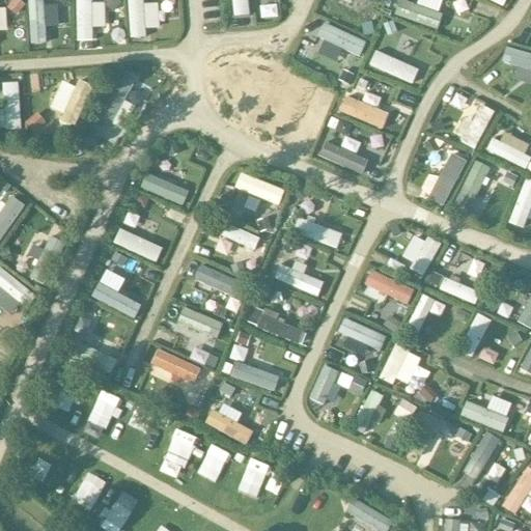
[(27,0),(29,44),(46,44),(46,27),(57,26),(56,0),(27,0)]
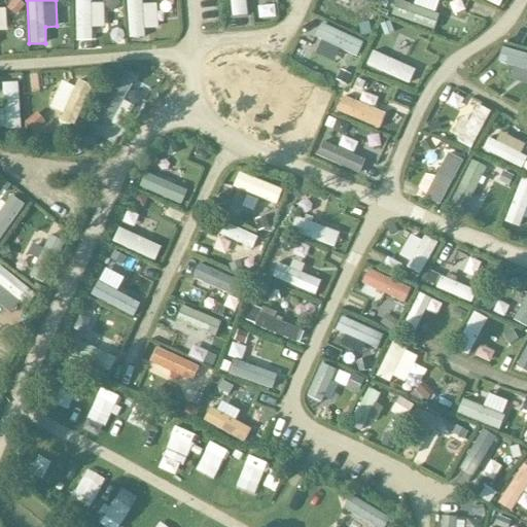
[(104,27),(103,3),(91,3),(91,0),(74,0),(76,41),(92,41),(92,28),(104,27)]
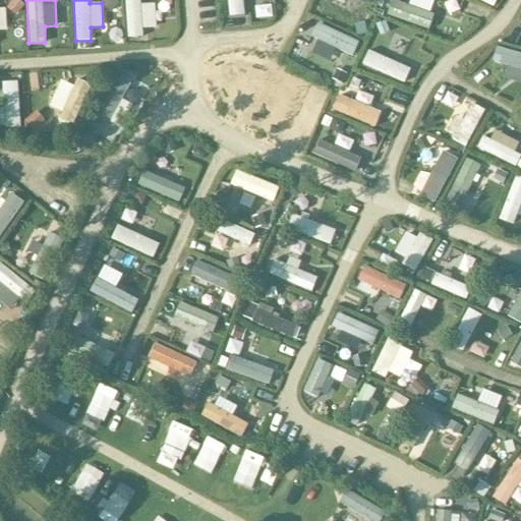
[(142,29),(155,27),(154,2),(140,3),(140,0),(124,0),(126,38),(142,37),(142,29)]
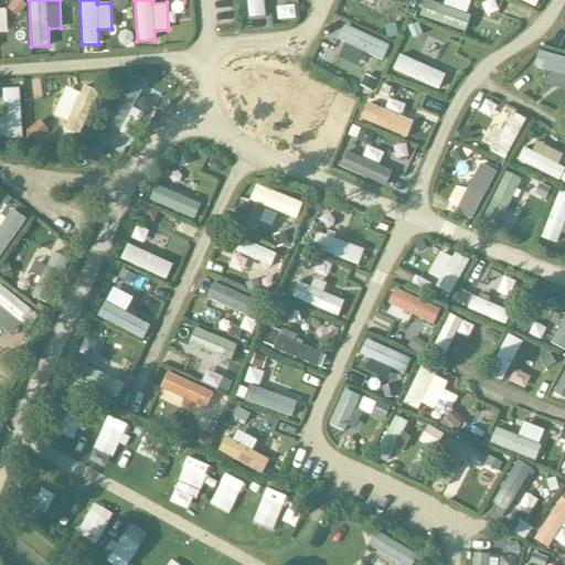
[(245,0),(247,17),(265,16),(264,0),(245,0)]
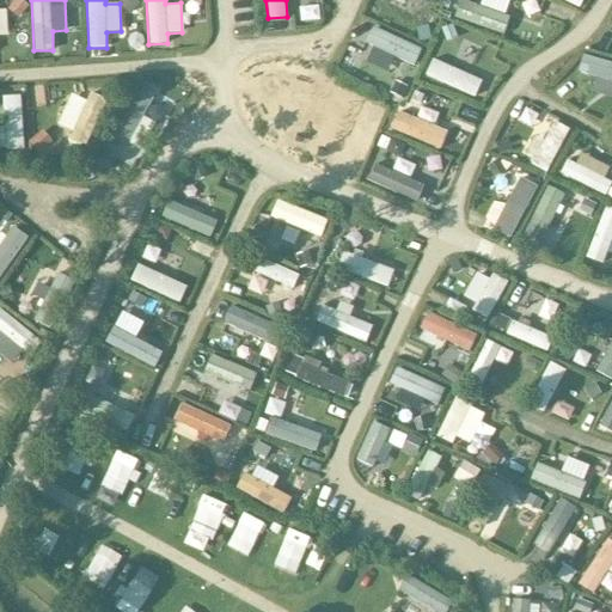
[(414,17),(421,0),(379,0),(380,0),(414,17)]
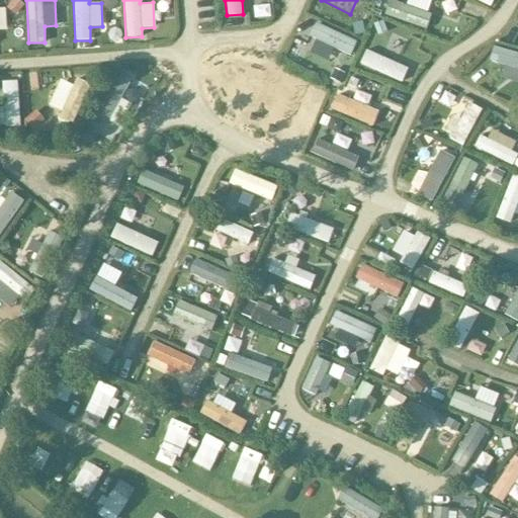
[(423,29),(433,0),(407,0),(406,4),(395,0),(387,0),(382,15),(423,29)]
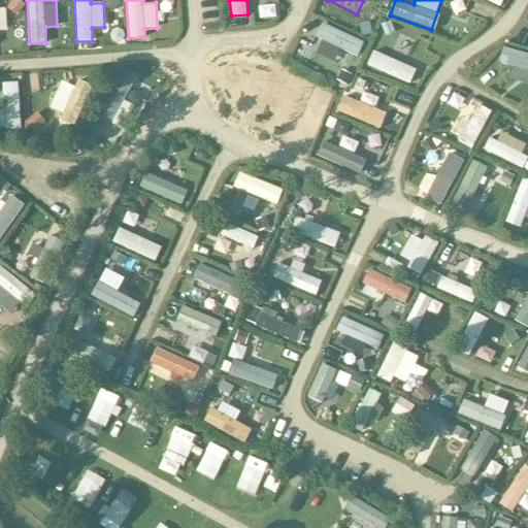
[(319,23),(314,38),(359,56),(365,41),(319,23)]
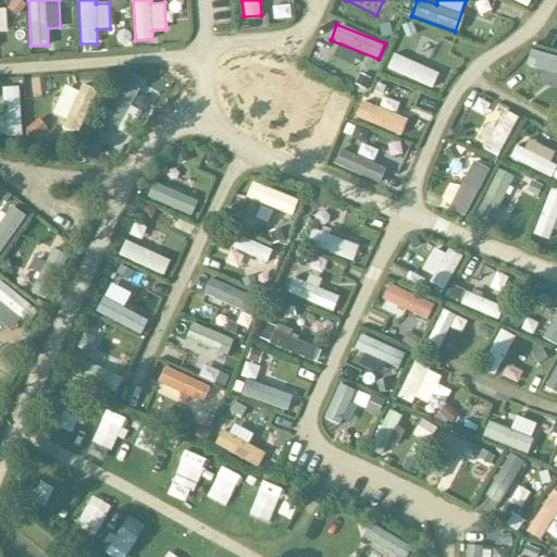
[(556,57),(530,48),(524,63),(556,74),(556,57)]
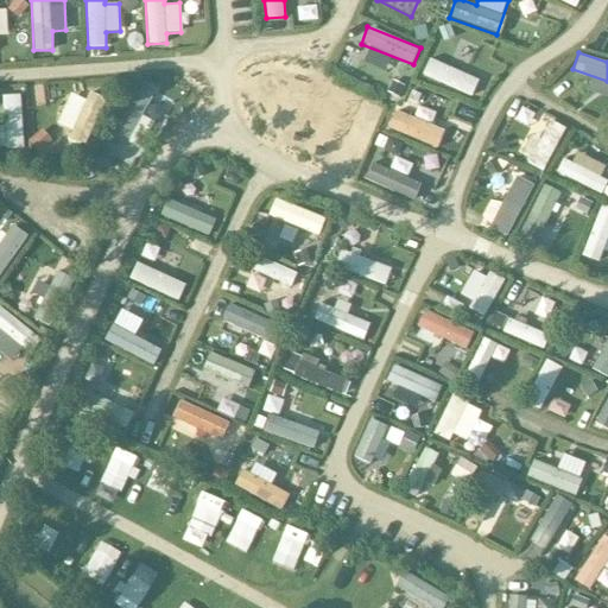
[(429,58),(422,76),(472,96),(479,80),(429,58)]
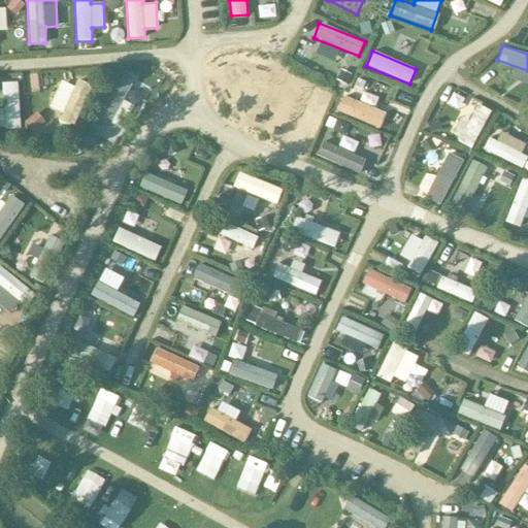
[(123,101),(130,81),(114,75),(98,121),(124,130),(133,104),(123,101)]
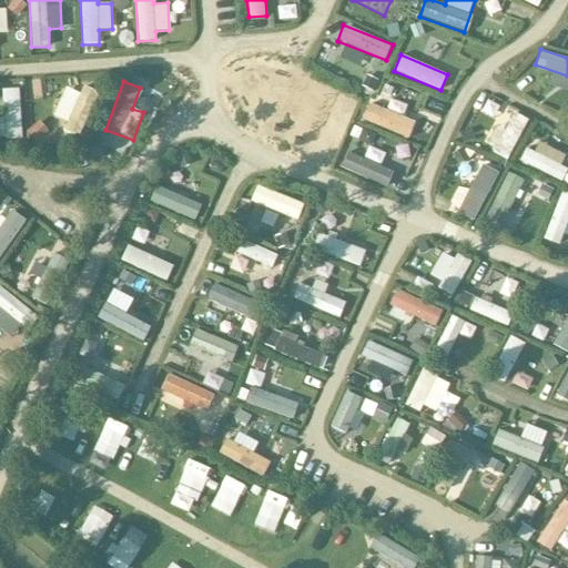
[(66,122),(62,130),(78,137),(99,92),(83,84),(80,93),(66,87),(52,115),(66,122)]
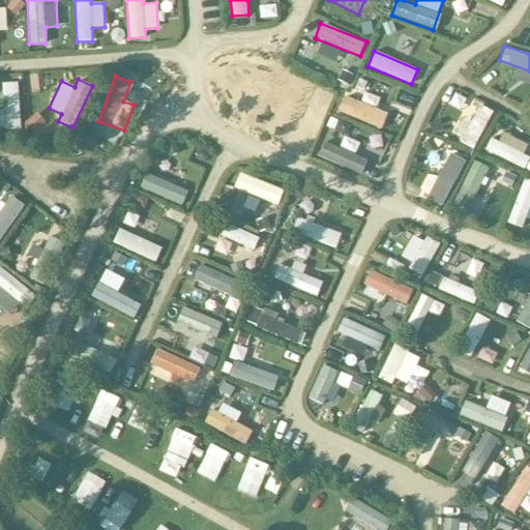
[(134,81),(125,100),(141,107),(149,87),(134,81)]
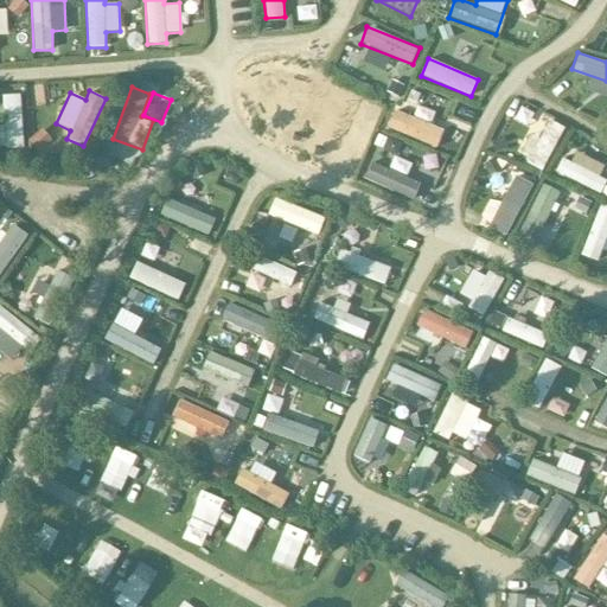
[(0,148),(23,148),(21,94),(1,95),(2,125),(0,125),(0,148)]
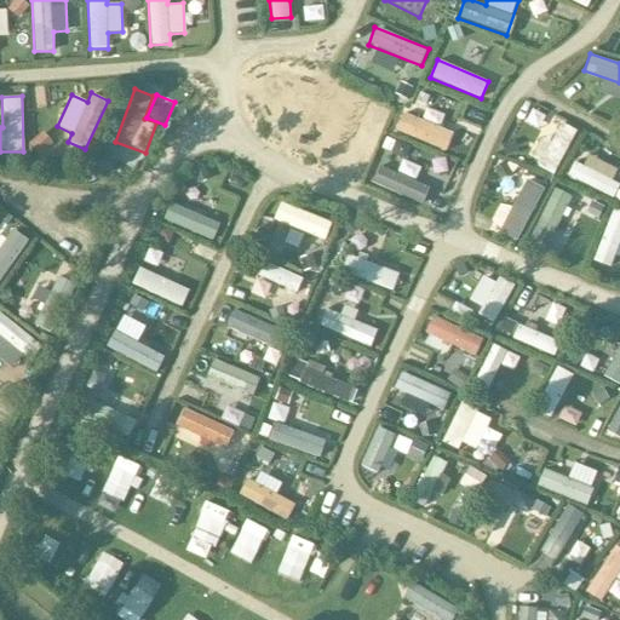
[(549,115),(529,158),(558,171),(578,128),(549,115)]
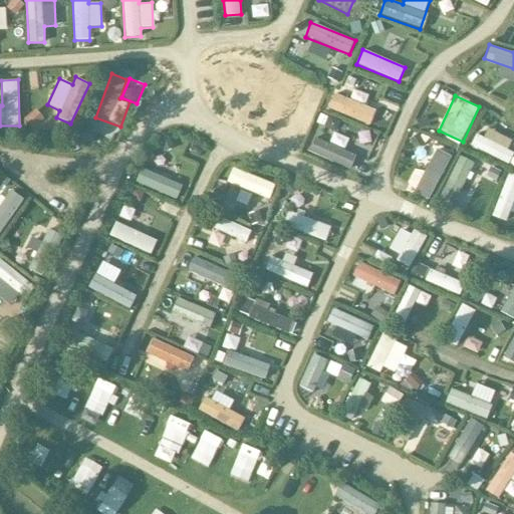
[(340,96),(334,111),(380,130),(386,114),(340,96)]
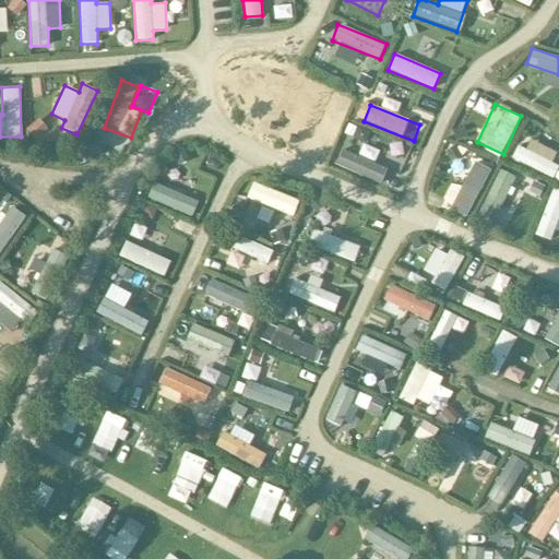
[(558,153),(525,135),(513,158),(552,179),(558,167),(558,153)]
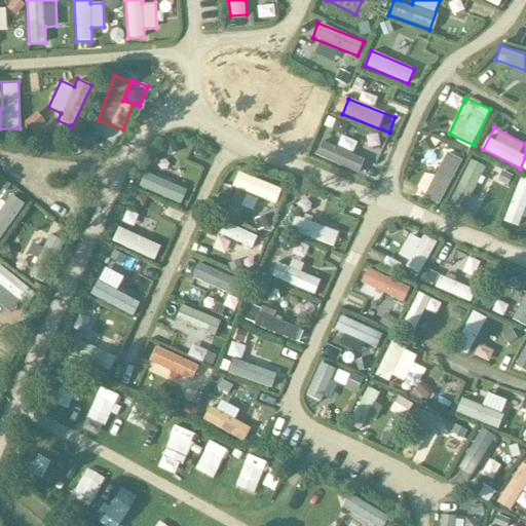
[(315,154),(360,175),(366,160),(323,140),(315,154)]
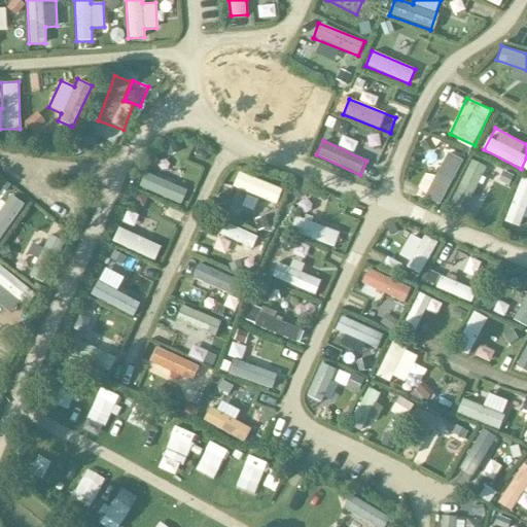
[(434,176),(425,172),(415,192),(441,204),(462,159),(447,150),(434,176)]
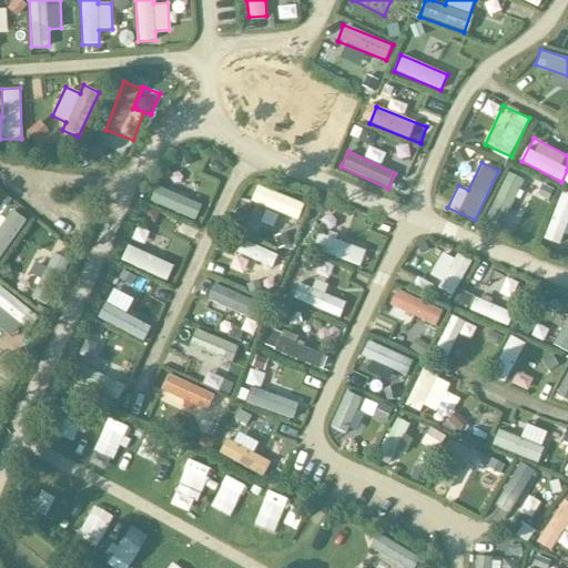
[(485,222),(501,230),(526,180),(509,172),(485,222)]
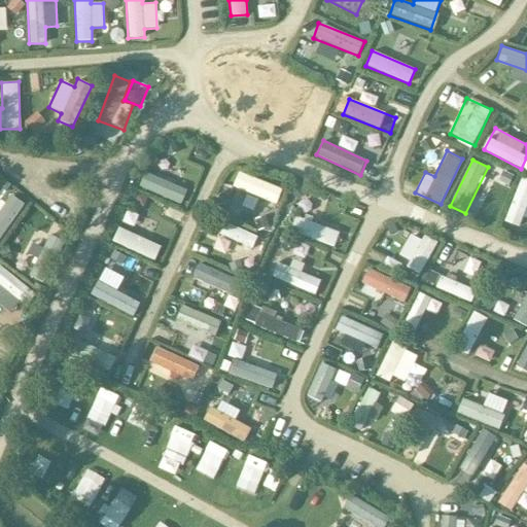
[(145,170),(138,185),(180,205),(187,189),(145,170)]
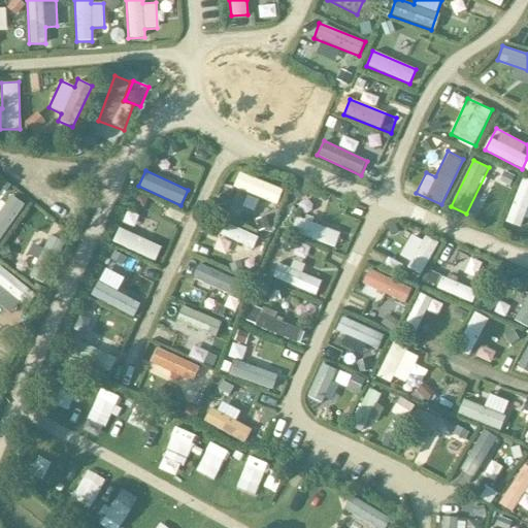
[(238,171),(232,187),(276,204),(283,189),(238,171)]
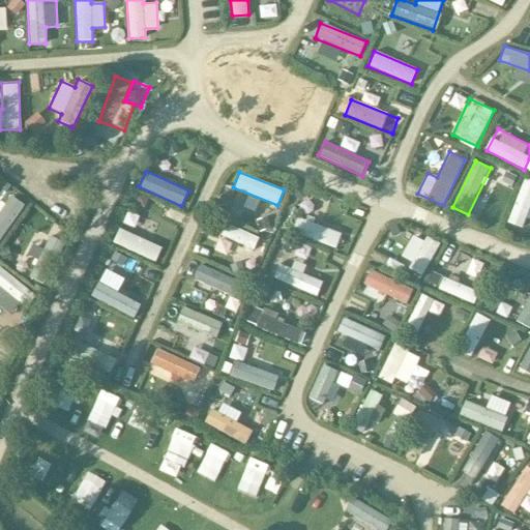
[(529,179),(525,177),(506,223),(522,230),(526,218),(529,219),(529,179)]
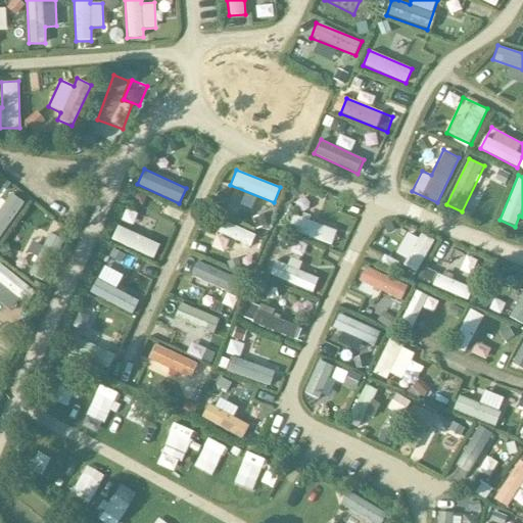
[(0,242),(26,205),(10,195),(0,210),(0,242)]
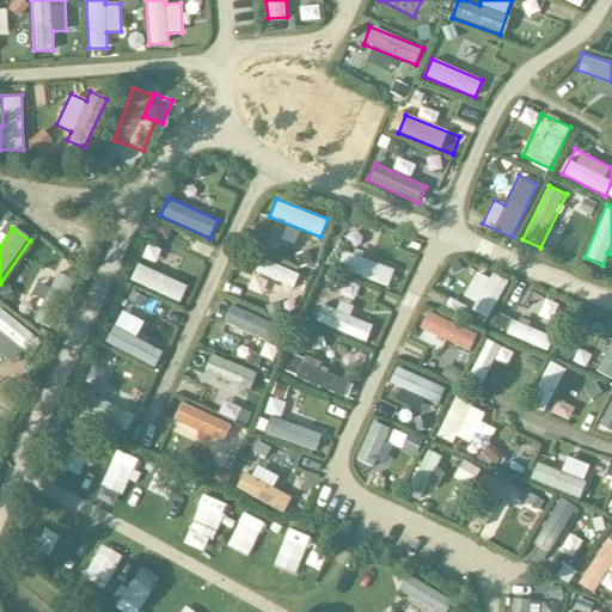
[(344,249),(337,268),(389,287),(396,268),(344,249)]
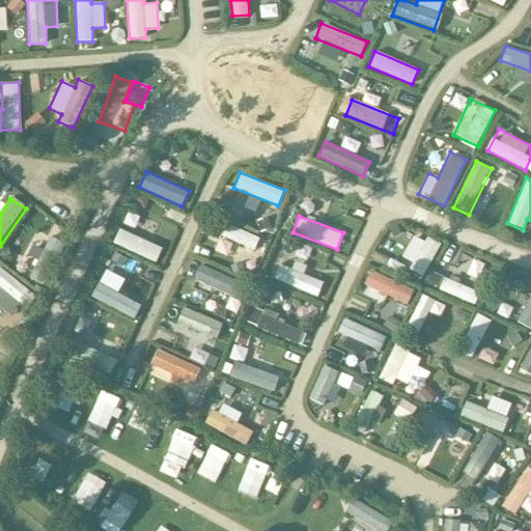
[(225,221),(219,234),(254,252),(260,240),(225,221)]
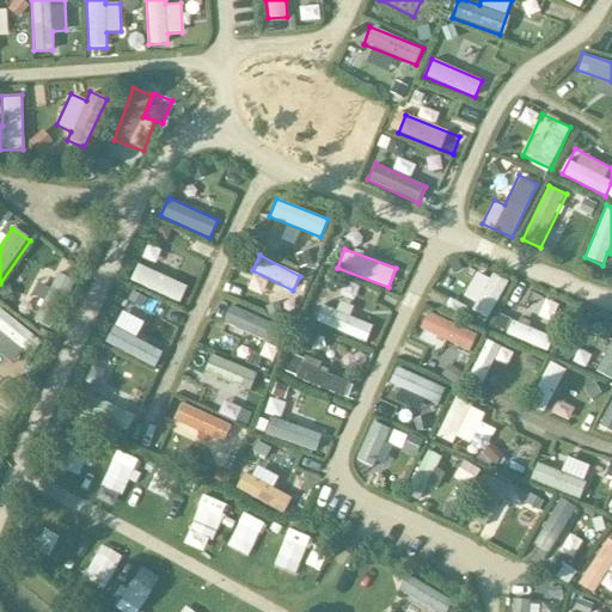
[(138,263),(130,281),(178,304),(187,286),(138,263)]
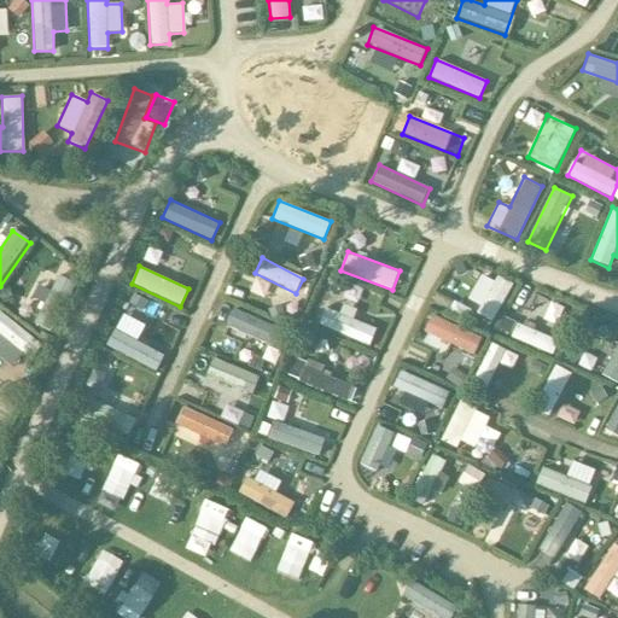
[(482,272),(466,302),(496,319),(512,289),(482,272)]
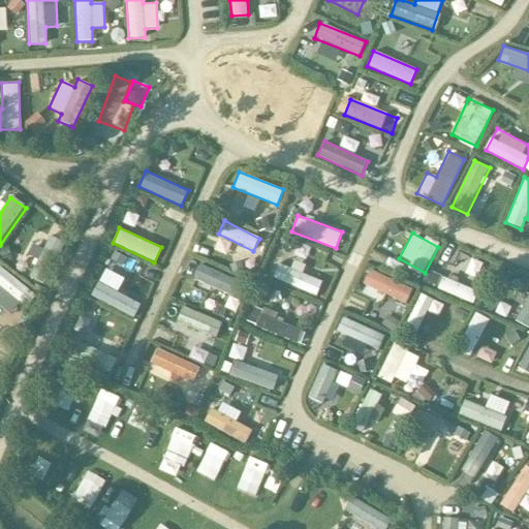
[(273,278),(316,297),(322,280),(280,261),(273,278)]
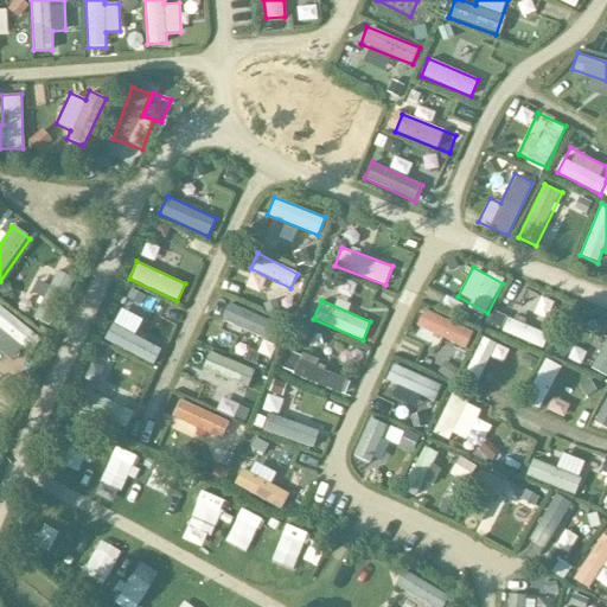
[(270,344),(279,327),(228,304),(219,320),(270,344)]
